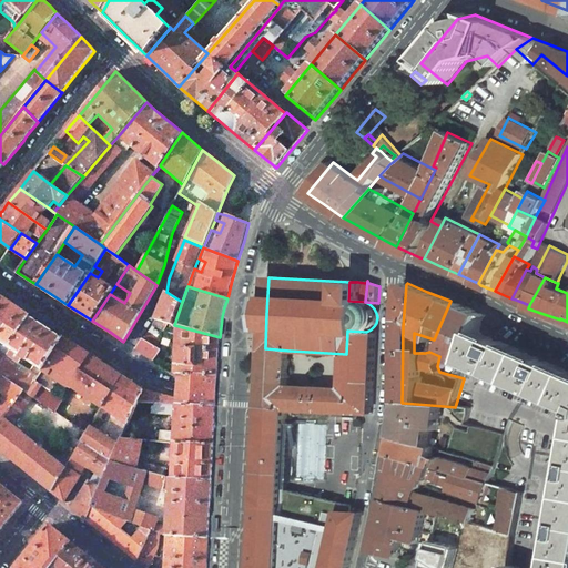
[(166,292),(156,321),(174,325),(182,302),(166,292)]
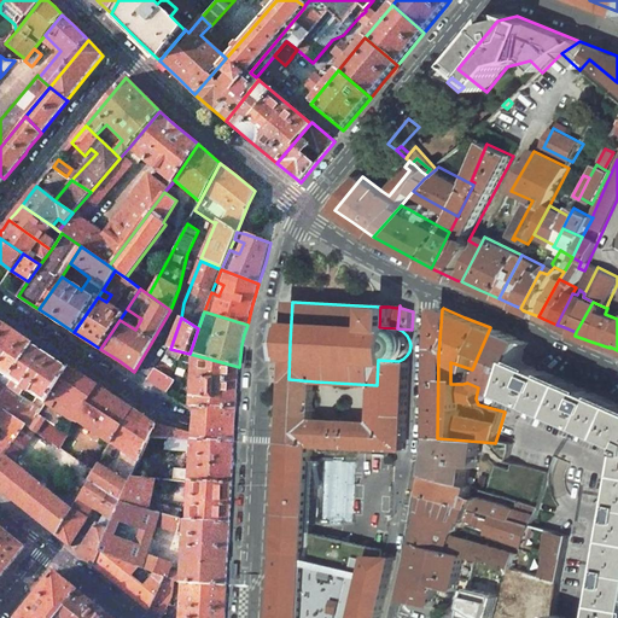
[(0,396),(29,353),(35,344),(16,331),(0,321),(0,396)]
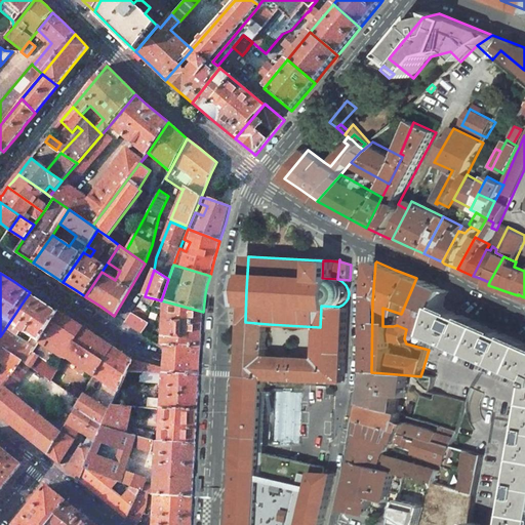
[(438,287),(416,278),(401,314),(397,325),(406,329),(431,342),(434,335),(442,307),(447,290),(438,287)]
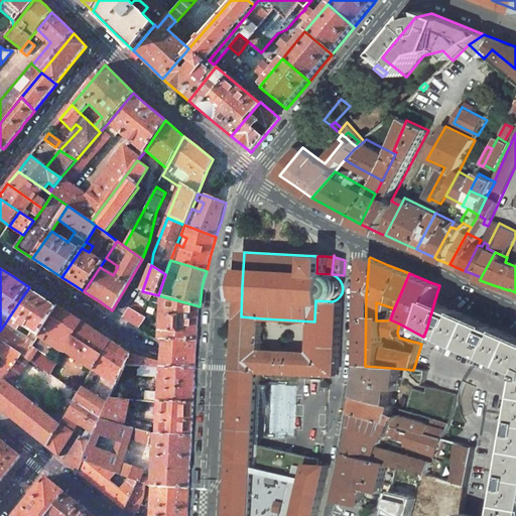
[(342,284),(343,288),(344,275),(332,274),(336,276),(340,280),(342,284)]
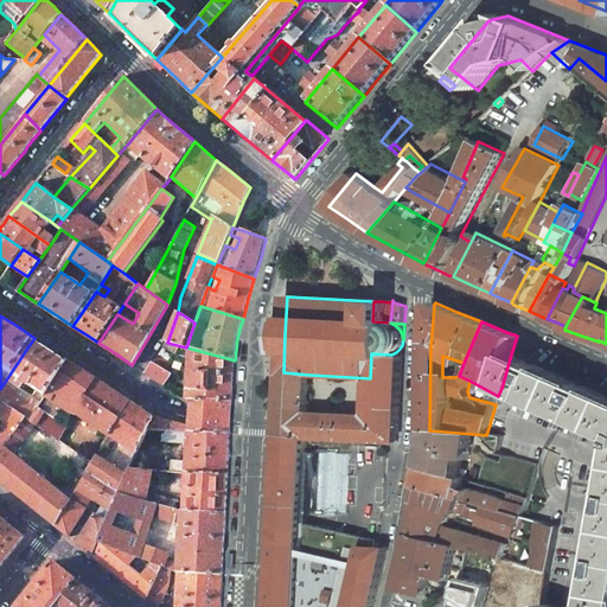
[(25,417),(30,421),(38,408),(69,360),(50,347),(34,338),(29,346),(0,389),(0,401),(5,404),(25,417)]
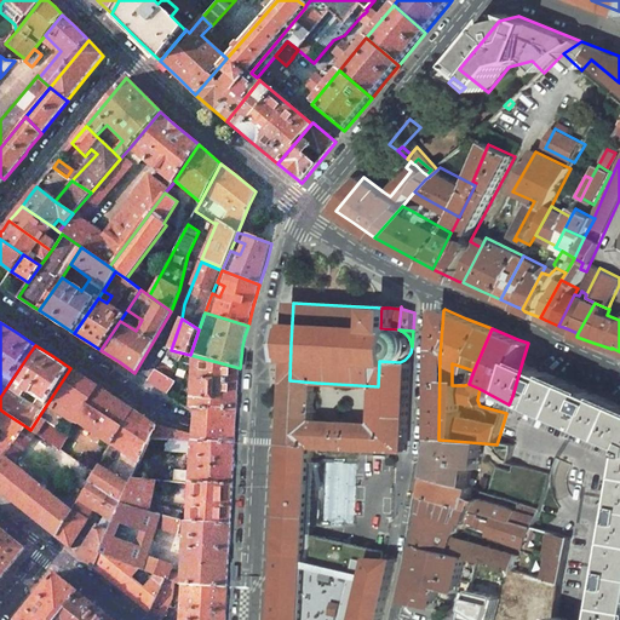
[(288,403),(286,446),(315,447),(397,452),(407,452),(412,346),(411,352),(408,356),(405,360),(400,362),(379,361),(378,386),(375,425),(315,422),(316,383),(290,380),(288,403)]
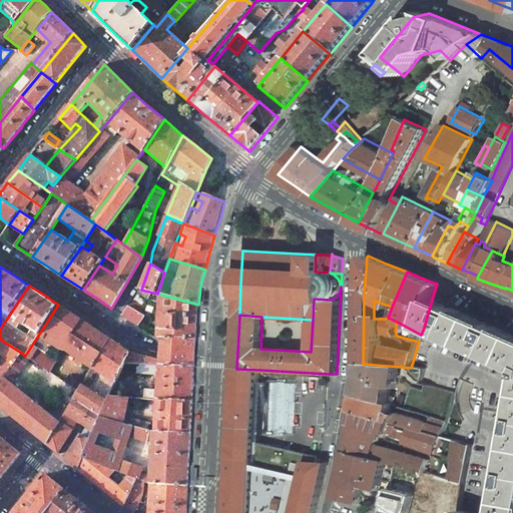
[(157,294),(141,290),(122,315),(130,321),(138,326),(144,316),(136,311),(140,305),(143,306),(149,299),(160,304),(161,295),(157,294)]
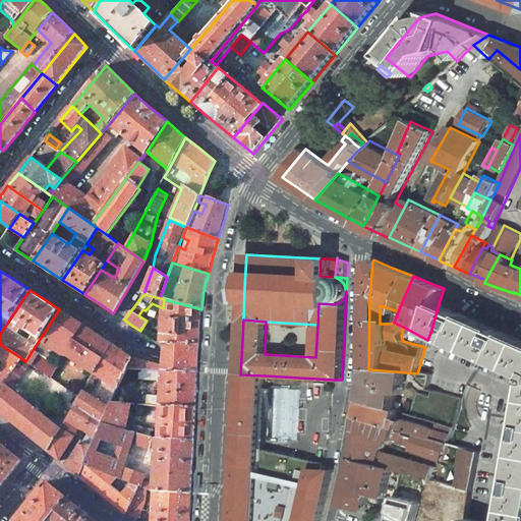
[(201,309),(164,299),(163,308),(161,344),(164,344),(178,345),(199,346),(201,309)]
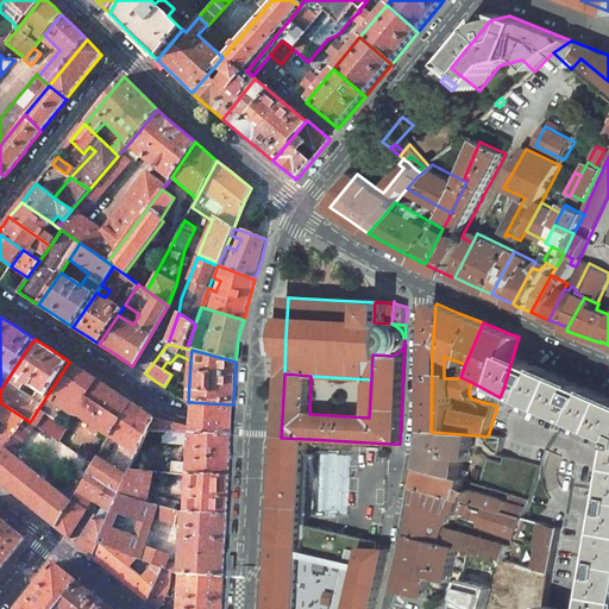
[(540,368),(513,356),(503,389),(558,413),(565,416),(608,435),(608,498),(608,504),(589,608),(558,608),(556,608),(548,606),(547,608),(608,608),(608,397),(586,388),(540,368)]
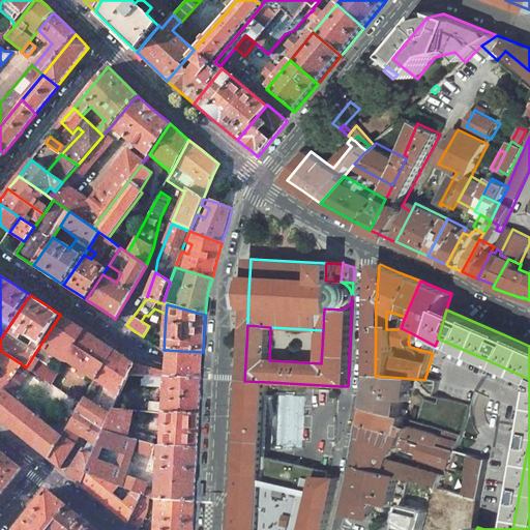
[(71,323),(60,315),(33,356),(48,365),(54,355),(65,362),(85,331),(71,323)]
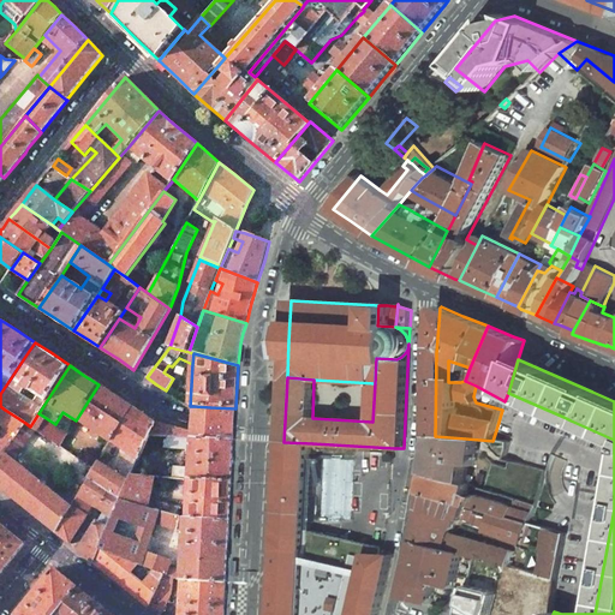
[(187,384),(180,381),(172,394),(187,404),(187,384)]
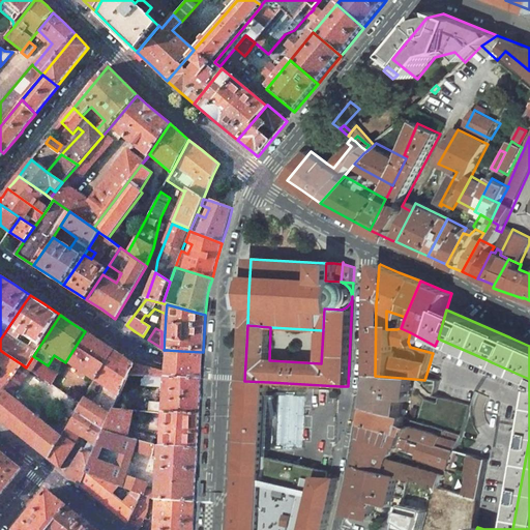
[(96,340),(85,331),(65,362),(66,361),(83,373),(83,375),(84,376),(85,376),(87,375),(95,380),(113,351),(96,340)]
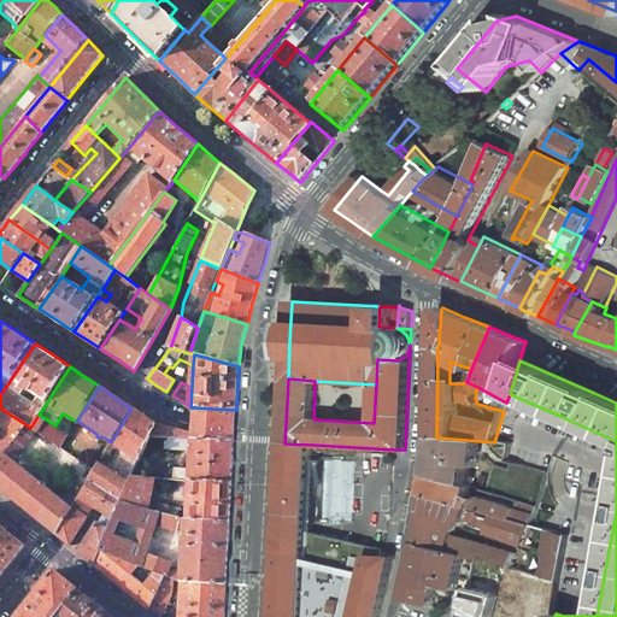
[(209,440),(234,442),(235,434),(235,427),(236,412),(236,410),(211,409),(194,407),(194,410),(194,423),(193,432),(193,434),(193,439),(209,440)]
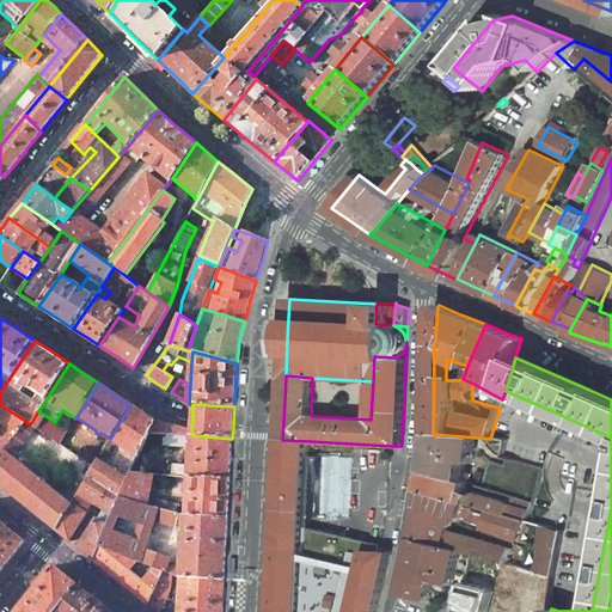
[(141,411),(130,405),(110,439),(139,458),(150,433),(154,420),(141,411)]
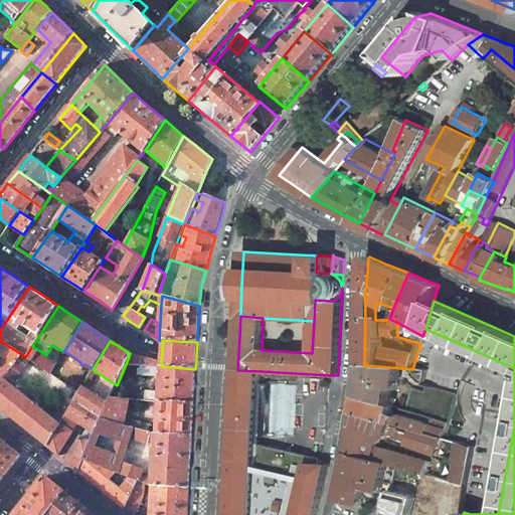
[(21,354),(4,343),(2,345),(0,344),(0,356),(6,360),(0,368),(0,382),(3,379),(21,354)]
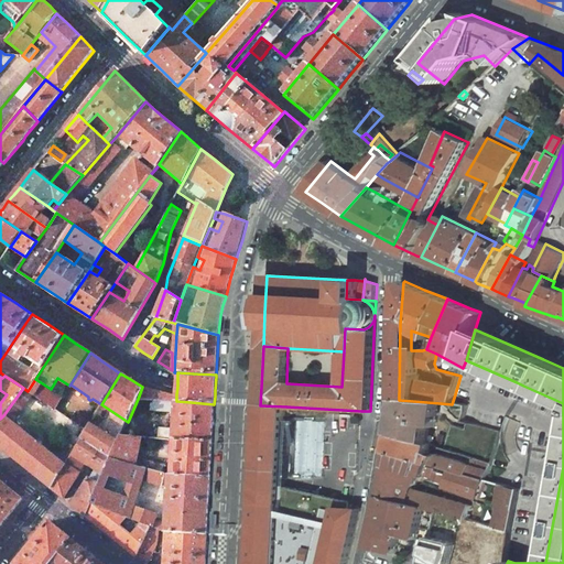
[(51,389),(35,379),(28,391),(33,396),(54,409),(63,397),(51,389)]
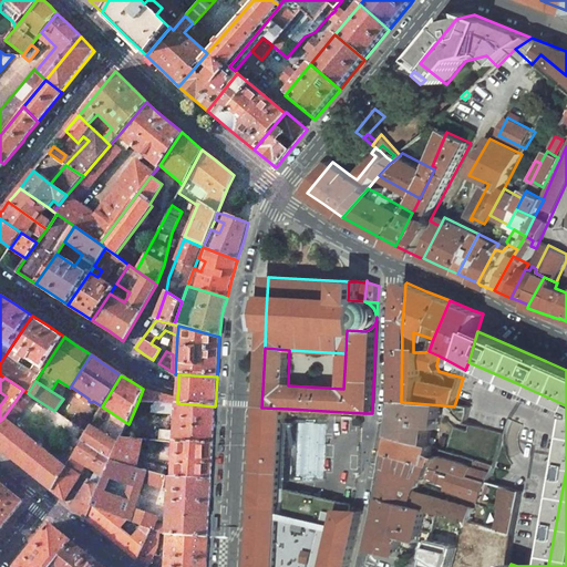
[(152,392),(143,389),(138,401),(155,402),(177,403),(177,399),(152,392)]
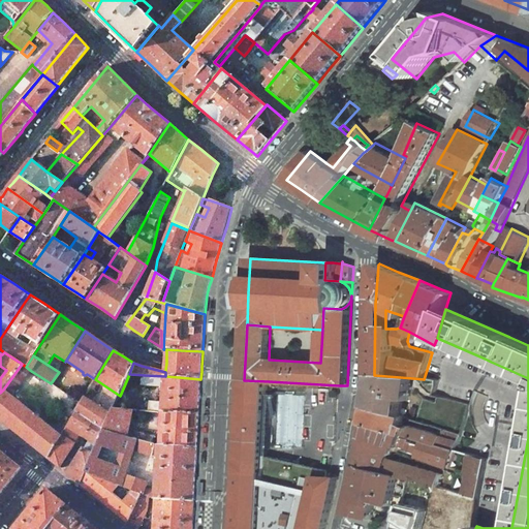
[(26,367),(22,364),(3,390),(11,397),(31,371),(26,367)]
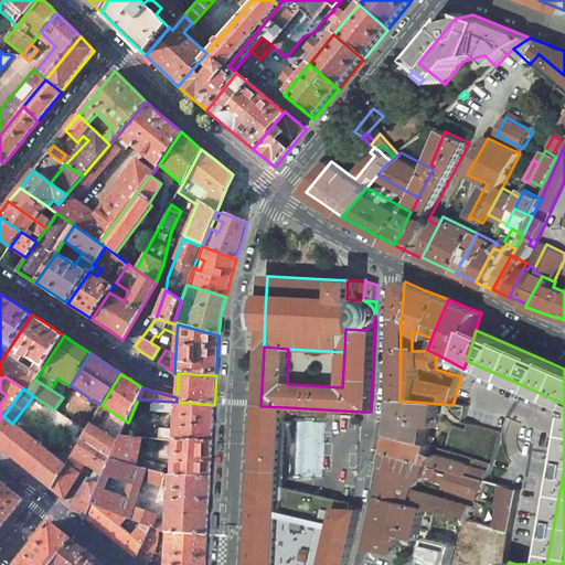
[(63,397),(54,409),(62,415),(70,403),(62,400),(63,397)]
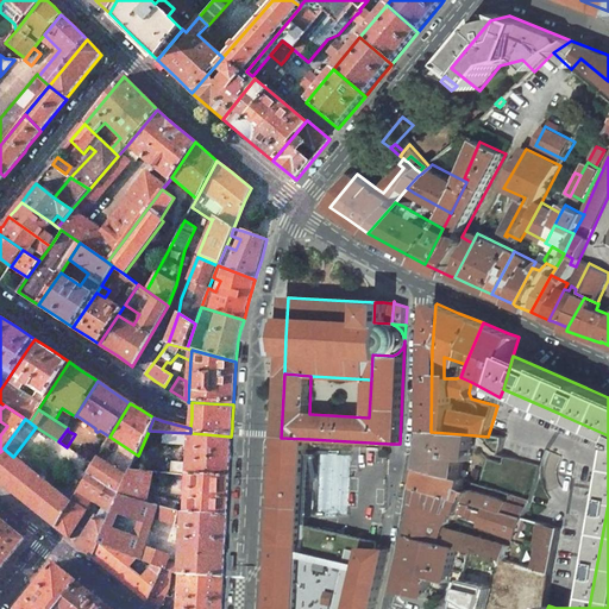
[(190,433),(167,432),(162,444),(189,446),(190,433)]
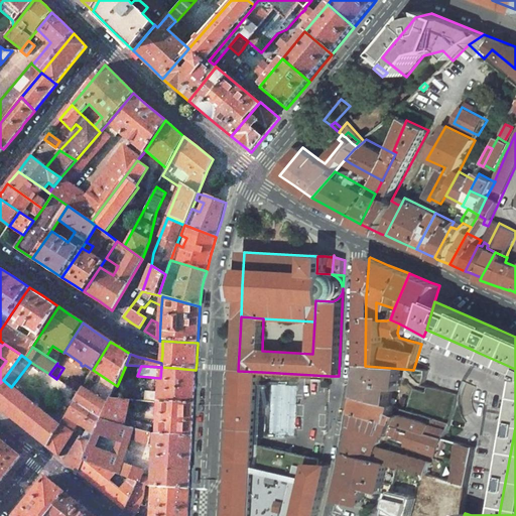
[(367,383),(366,391),(361,390),(360,397),(390,405),(393,390),(399,391),(403,369),(365,366),(362,382),(367,383)]
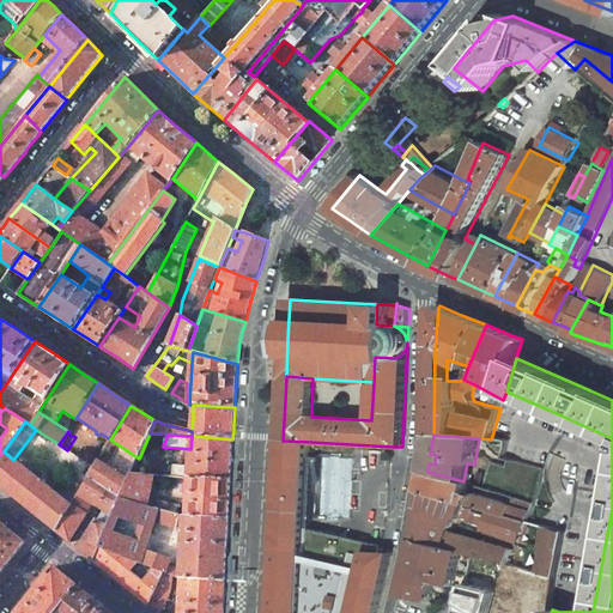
[(207,437),(192,436),(190,449),(189,467),(189,478),(231,480),(232,457),(232,439),(207,437)]
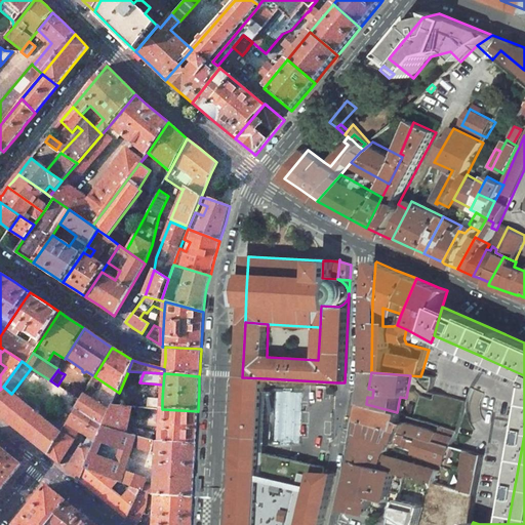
[(237,468),(261,469),(263,456),(266,391),(267,385),(267,378),(242,377),(242,381),(239,438),(238,455),(237,468)]
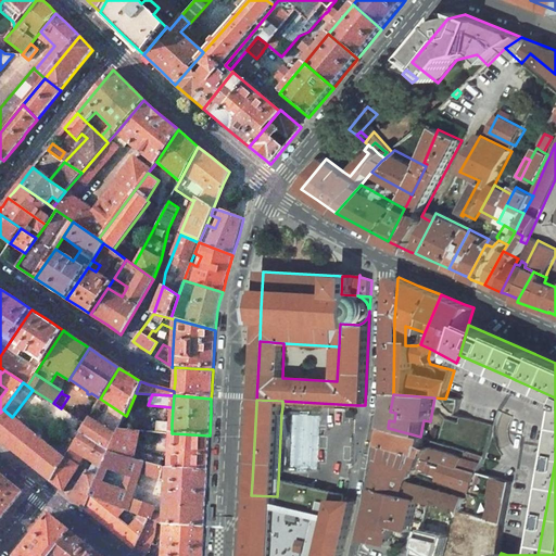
[(12,417),(3,409),(0,413),(0,440),(20,456),(50,481),(65,458),(12,417)]
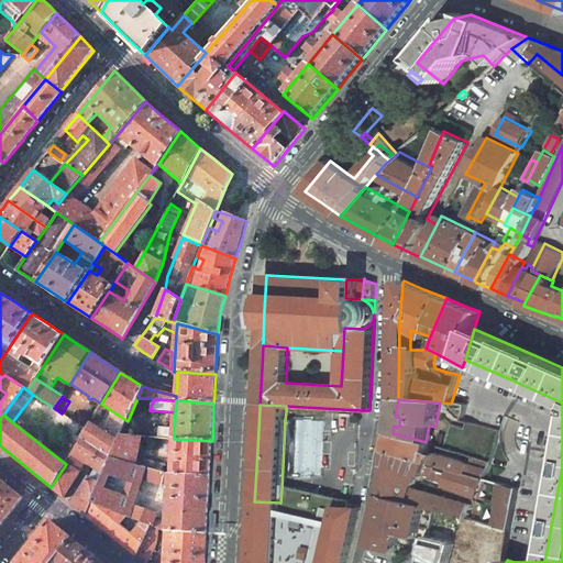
[(290,419),(285,419),(282,489),(286,490),(286,486),(287,486),(290,419)]
